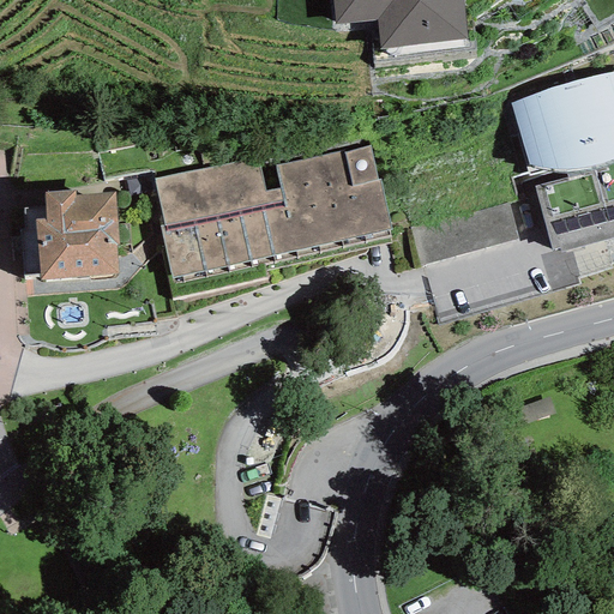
[(332,0),(335,24),(377,19),(380,49),(468,40),(462,0),(332,0)]
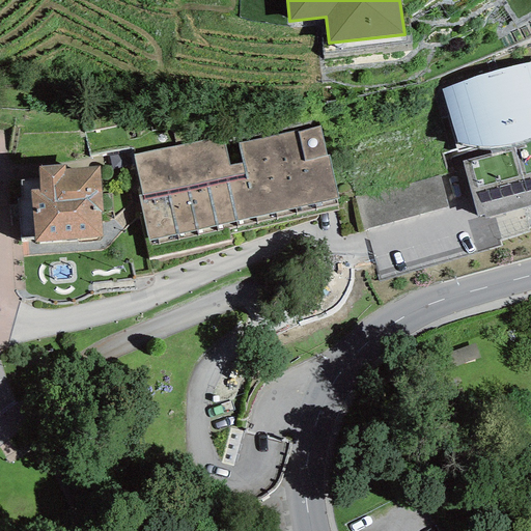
[(458,83),(442,90),(460,155),(476,149),(483,150),(490,151),(492,151),(502,150),(512,148),(526,143),(530,141),(530,62),(507,67),(475,78),(458,83)]
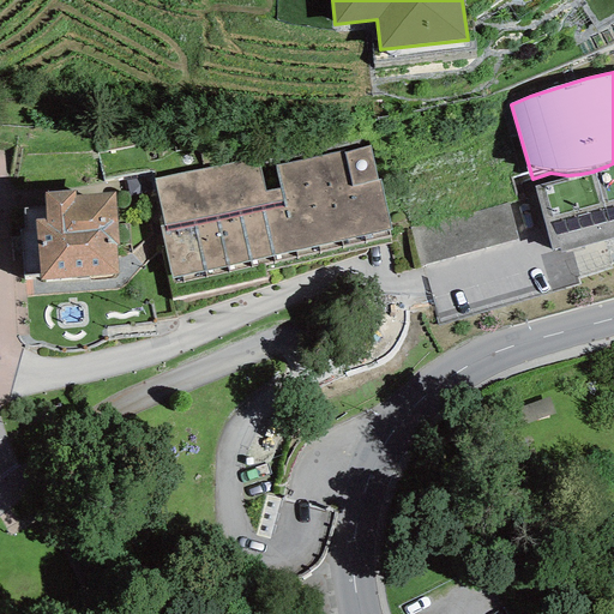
[(387,230),(391,230),(380,180),(378,180),(369,146),(344,154),(344,151),(275,166),(280,188),(265,192),(257,157),(155,179),(164,226),(160,227),(164,250),(161,251),(172,299),(266,277),(265,271),(391,244),(387,230)]
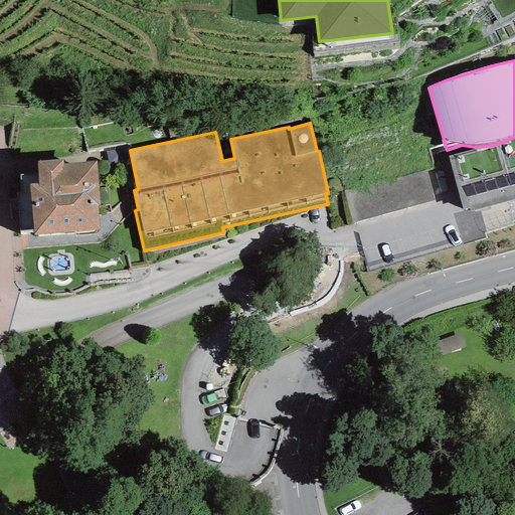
[(476,150),(449,157),(463,210),(469,208),(471,212),(514,199),(514,137),(510,139),(497,144),(487,146),(477,147),(475,147),(476,150)]
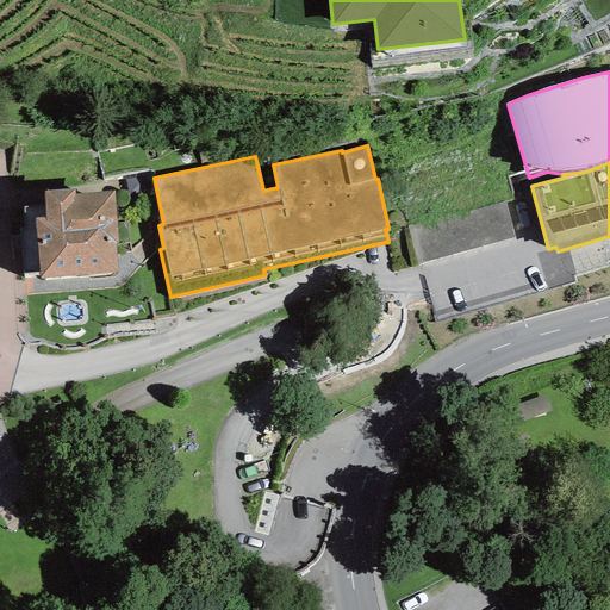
[(145,175),(125,180),(129,195),(149,191),(145,175)]
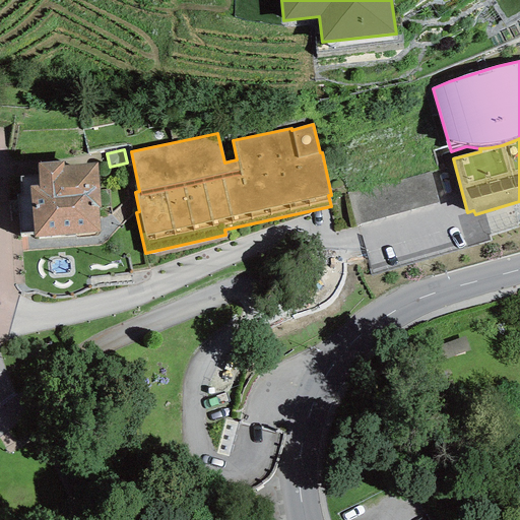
[(29,186),(35,238),(100,233),(98,208),(101,208),(98,163),(64,166),(63,161),(38,163),(39,186),(29,186)]
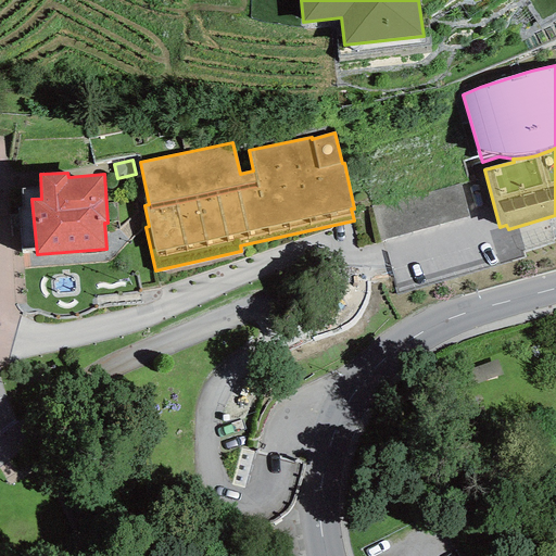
[(381,241),(468,217),(460,184),(371,206),(381,241)]
